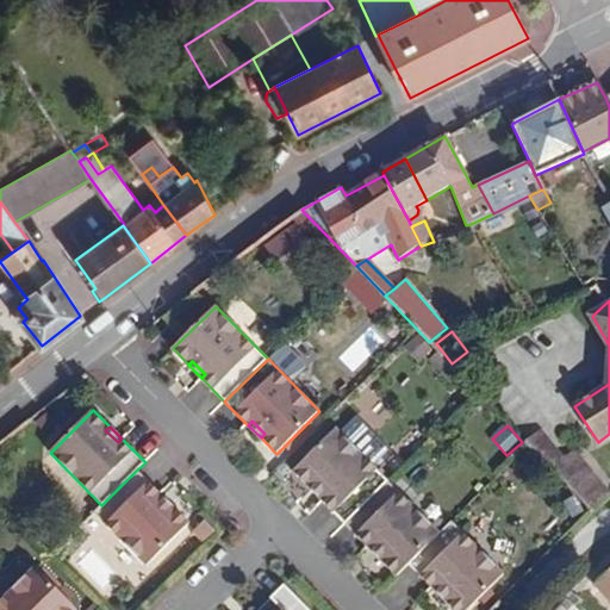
[(322,500),(346,523),(388,481),(337,428),(293,471),(310,487),(313,484),(327,496),(322,500)]
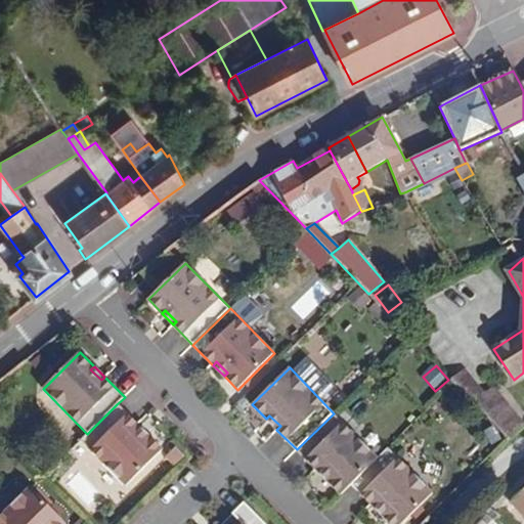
[(473,401),(509,439),(523,425),(523,424),(492,386),(484,392),(473,401)]
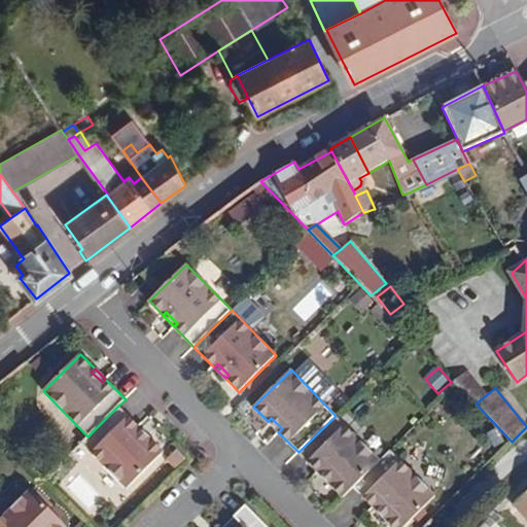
[(138,427),(117,407),(88,436),(80,444),(126,489),(163,453),(149,438),(145,442),(135,430),(138,427)]
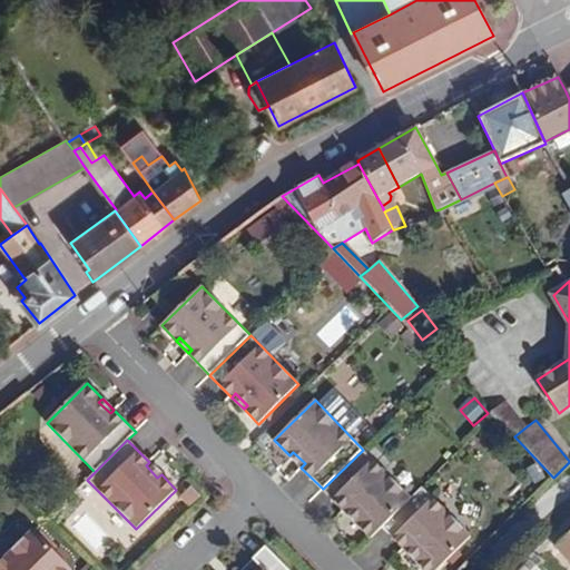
[(356,523),(372,539),(383,528),(412,499),(363,450),(323,489),(345,511),(349,508),(360,520),(356,523)]
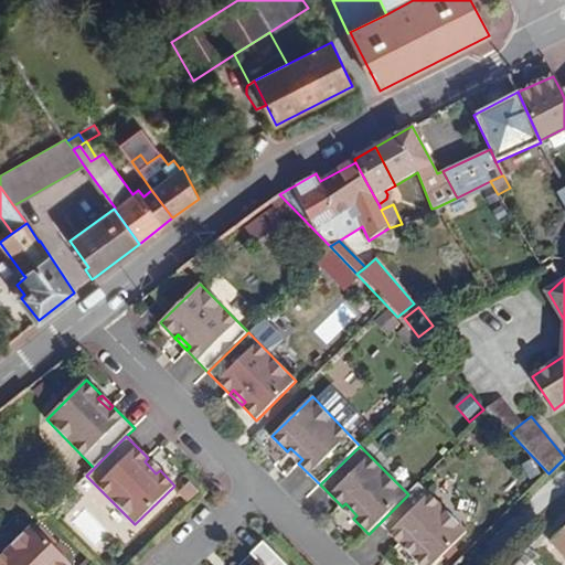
[(302,459),(290,448),(287,451),(298,464),(302,459)]
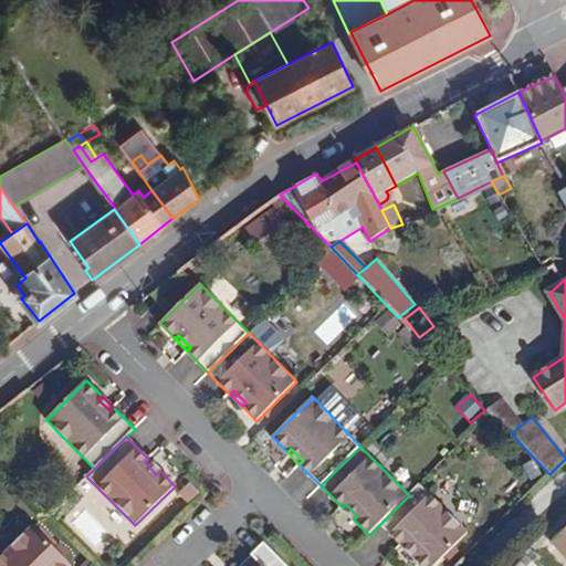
[(160,471),(148,459),(145,462),(156,474),(160,471)]
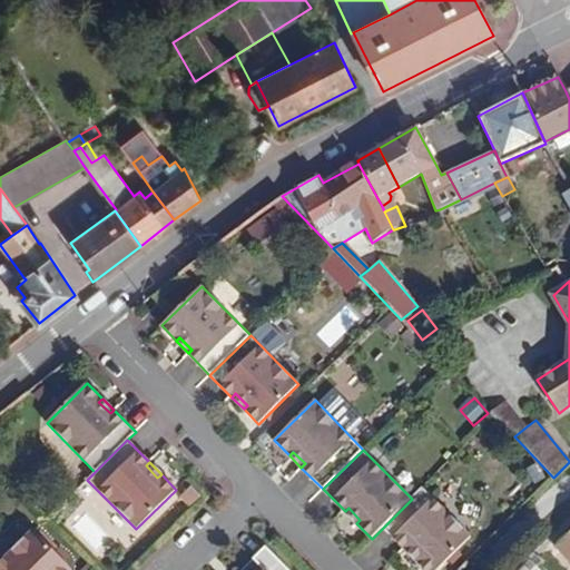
[(416,562),(424,569),(438,569),(472,538),(423,488),(412,499),(383,528),(404,550),(408,547),(420,559),(416,562)]
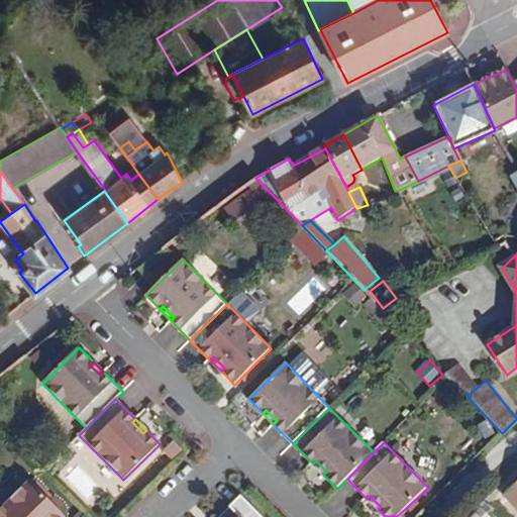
[(87,501),(101,488),(74,457),(60,471),(87,501)]
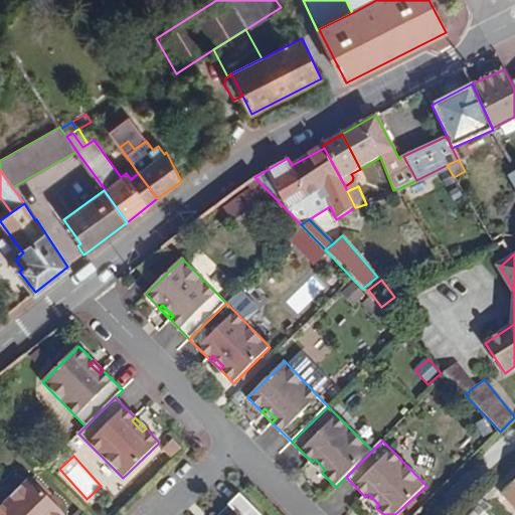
[(325,470),(315,459),(312,462),(322,473),(325,470)]
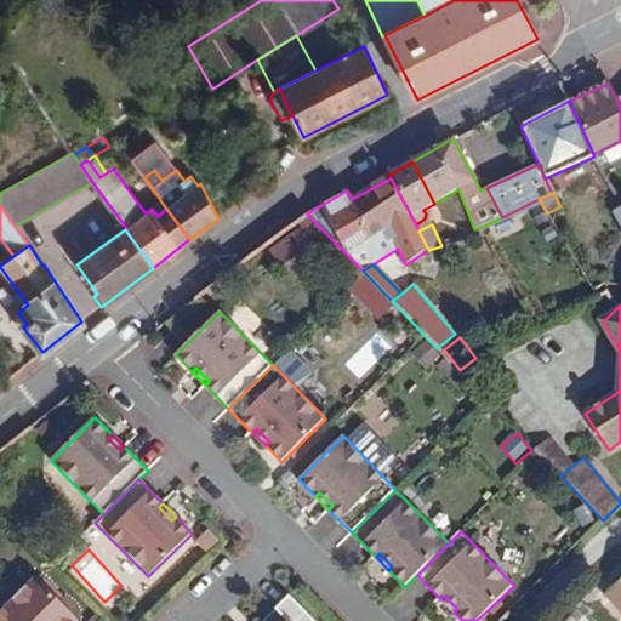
[(70,620),(74,617),(30,574),(0,604),(0,620),(70,620)]
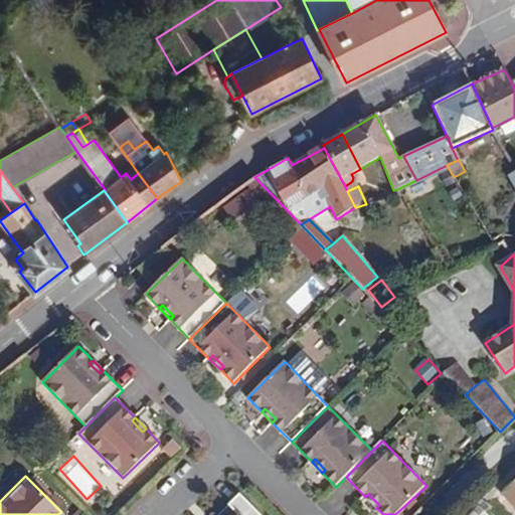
[(514,480),(506,488),(514,498),(514,480)]
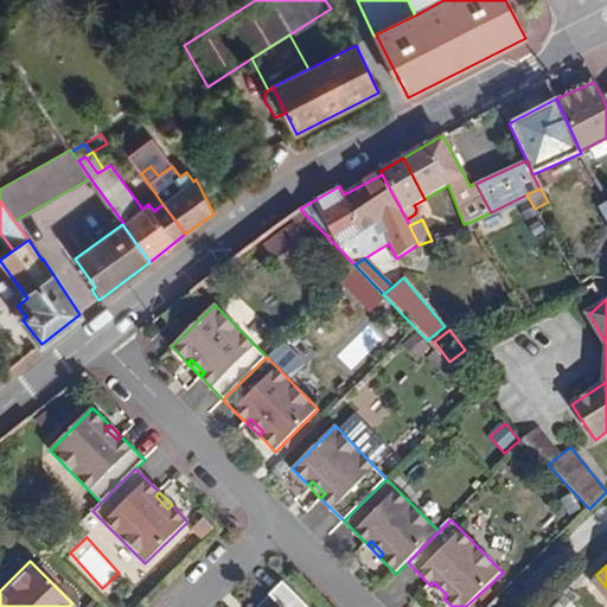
[(447,595),(434,582),(430,586),(443,599),(447,595)]
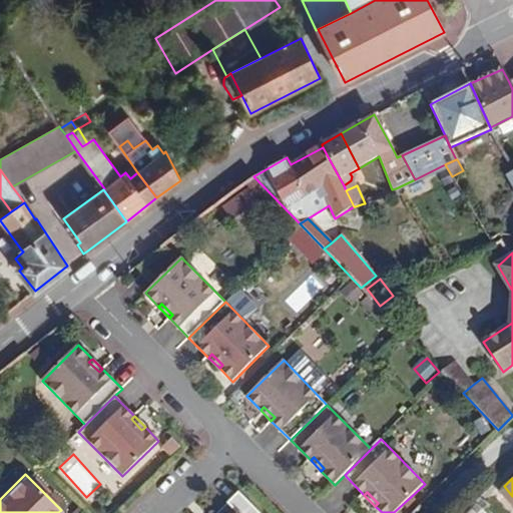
[(490,498),(473,512),(493,512),(493,511),(498,506),(490,498)]
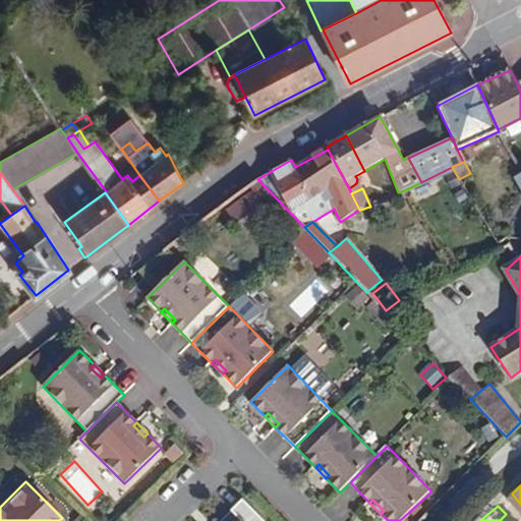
[(262,520),(250,508),(239,519),(240,520),(262,520)]
